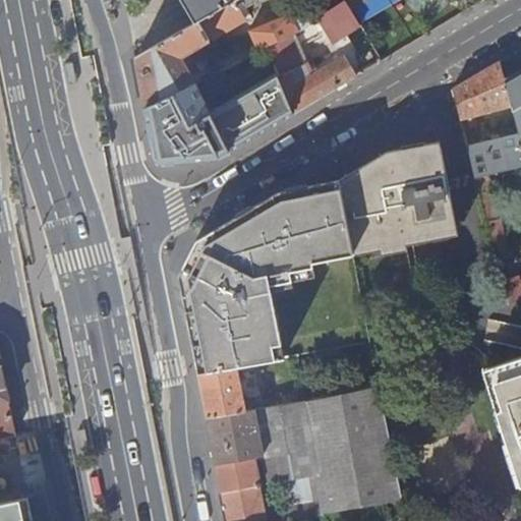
[(229,0),(193,20),(134,54),(140,88),(143,106),(193,81),(178,54),(187,49),(188,50),(248,14),(244,6),(254,0),(229,0)]
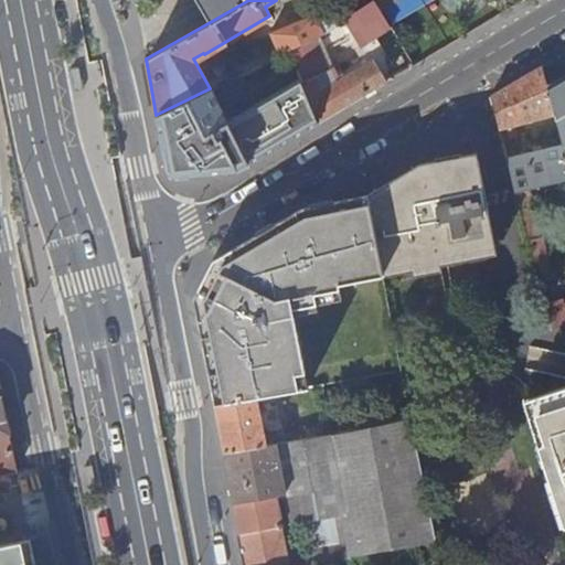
[(196,0),(210,22),(248,0),(196,0)]
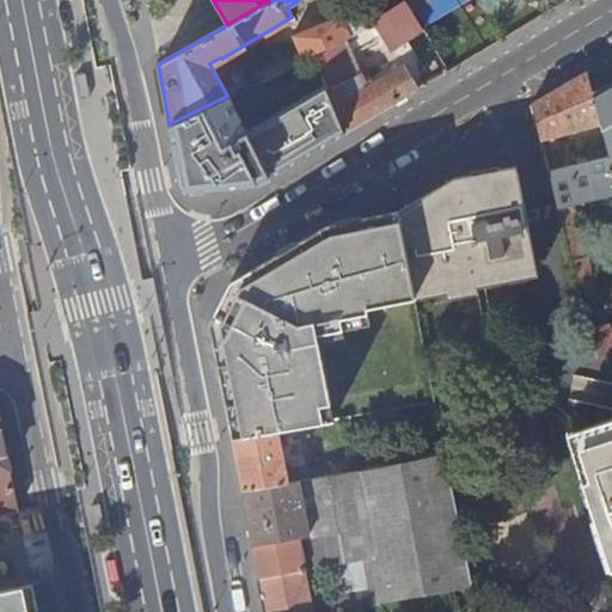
[(403,0),(409,7),(411,12),(430,0),(403,0)]
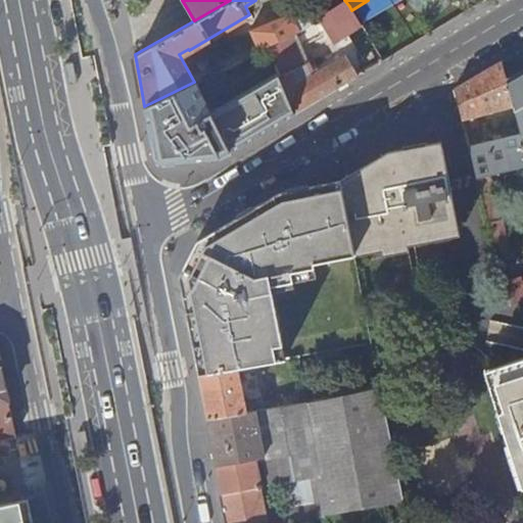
[(332,33),(357,18),(351,10),(349,6),(342,11),(337,3),(322,14),(332,33)]
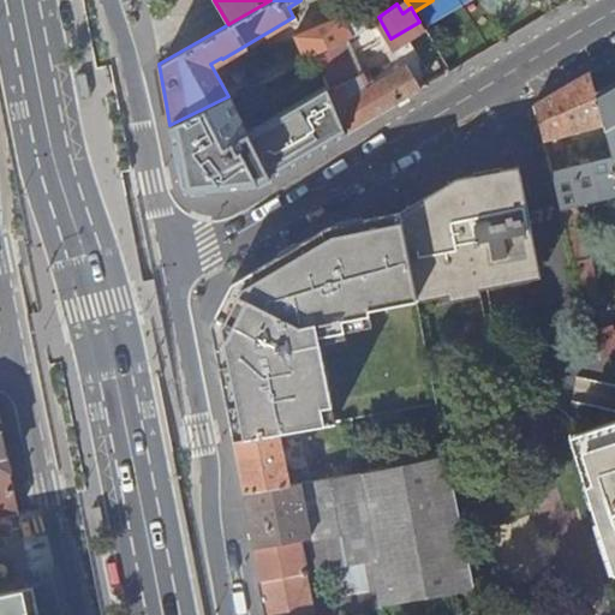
[(303,60),(314,54),(341,42),(368,29),(360,16),(344,23),(339,16),(292,37),(303,60)]
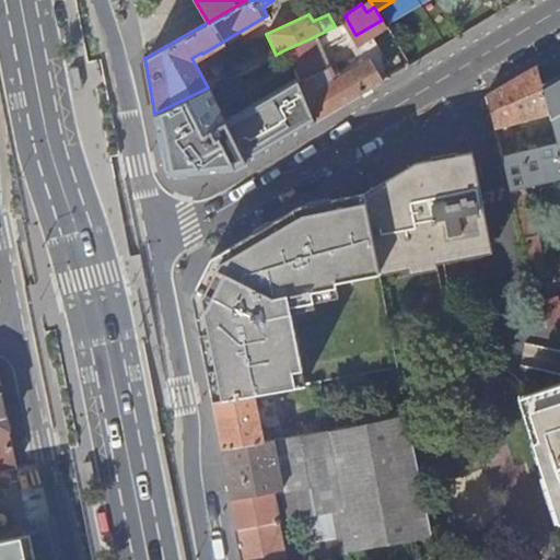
[(298,77),(315,119),(381,80),(382,80),(369,60),(330,82),(324,68),(330,63),(323,48),(316,50),(311,38),(286,49),(298,77)]
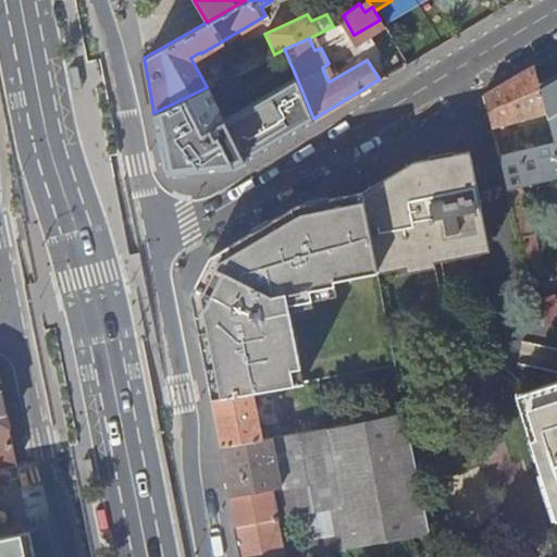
[(539,86),(533,65),(483,96),(491,127),(546,112),(539,86)]
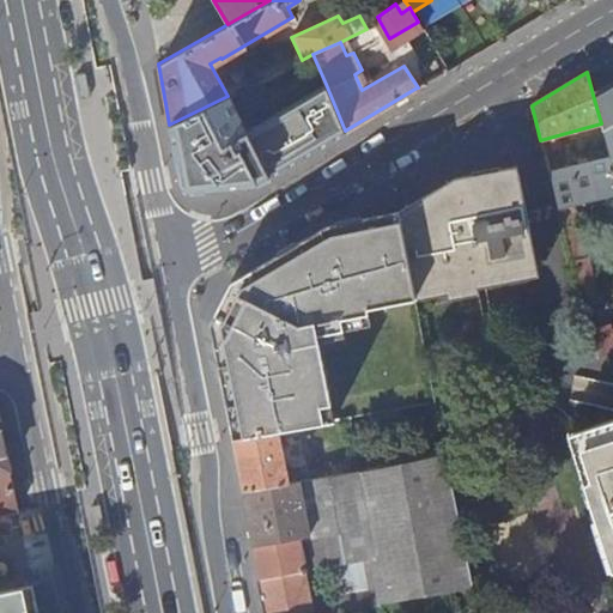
[(612,168),(612,82),(593,95),(601,123),(610,158),(612,169),(612,168)]
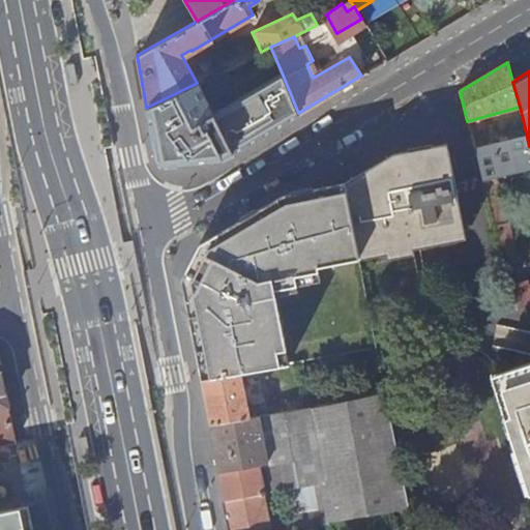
[(197,83),(146,108),(153,142),(157,164),(160,165),(223,157),(298,113),(282,72),(212,113),(197,83)]
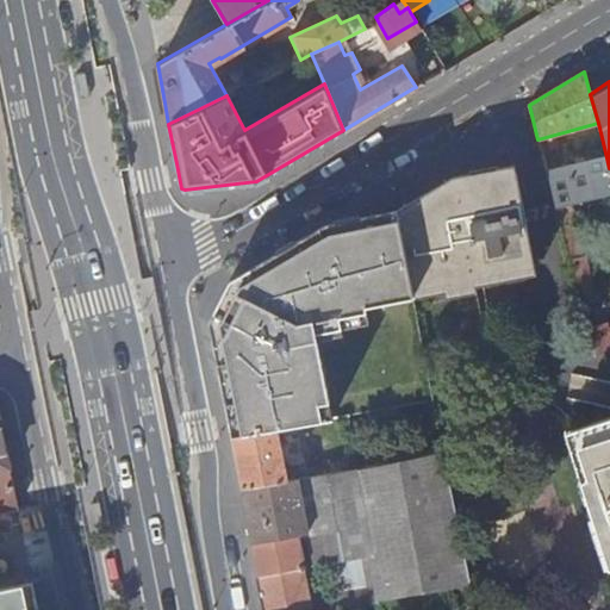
[(609,193),(609,168),(607,157),(547,173),(555,207),(609,193)]
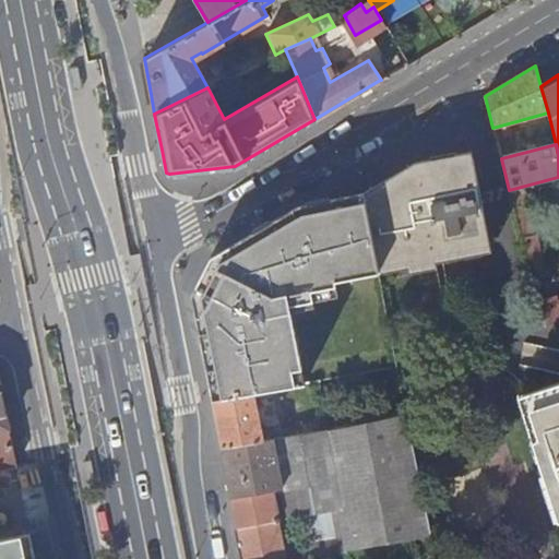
[(392,190),(364,195),(378,268),(405,262),(406,268),(435,262),(433,256),(489,246),(472,159),(416,169),(417,177),(391,182),(392,190)]
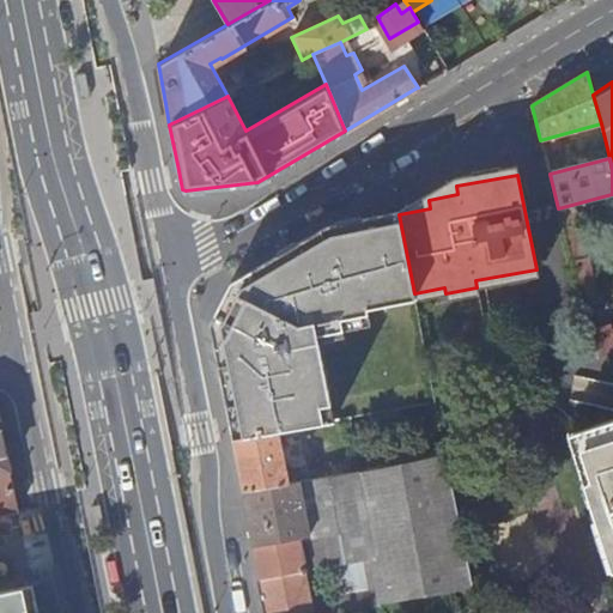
[(410,322),(389,212),(321,226),(229,287),(214,332),(232,431),(329,412),(316,339),(410,322)]
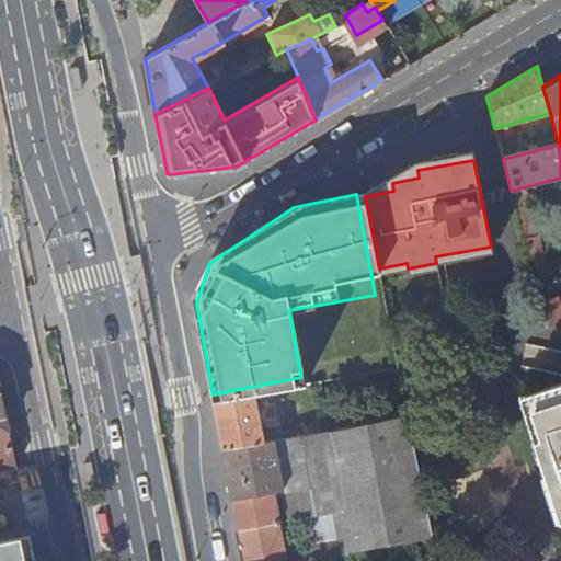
[(525,194),(513,197),(523,238),(536,235),(525,194)]
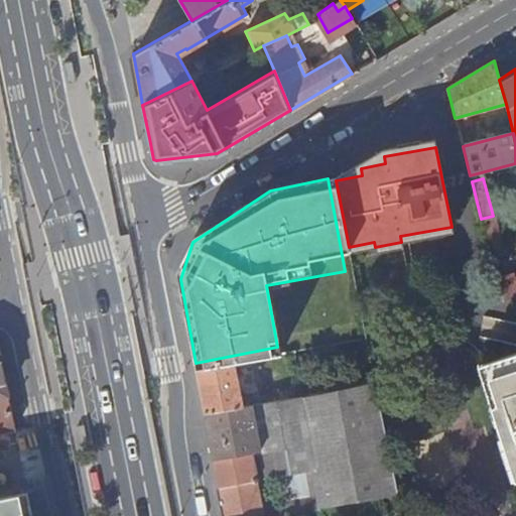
[(515,336),(515,321),(493,320),(493,335),(515,336)]
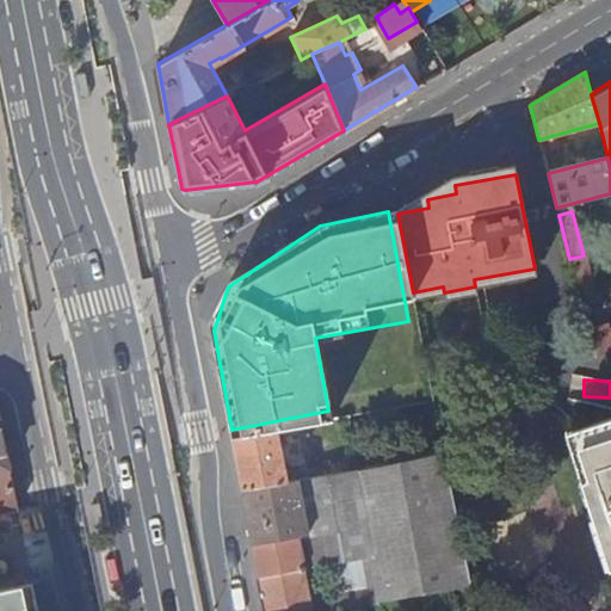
[(610,418),(572,432),(610,554),(610,418)]
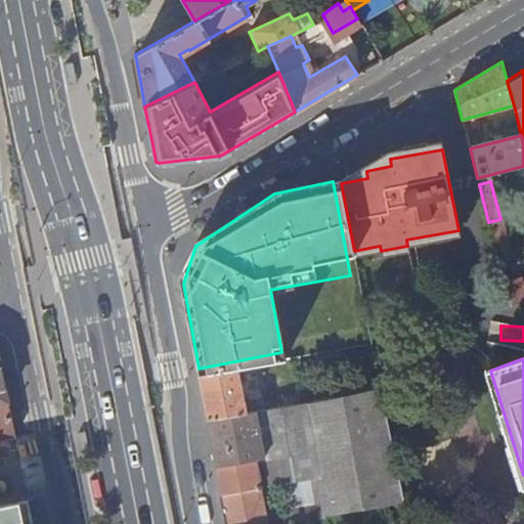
[(207,421),(246,415),(237,368),(198,377),(203,398),(207,421)]
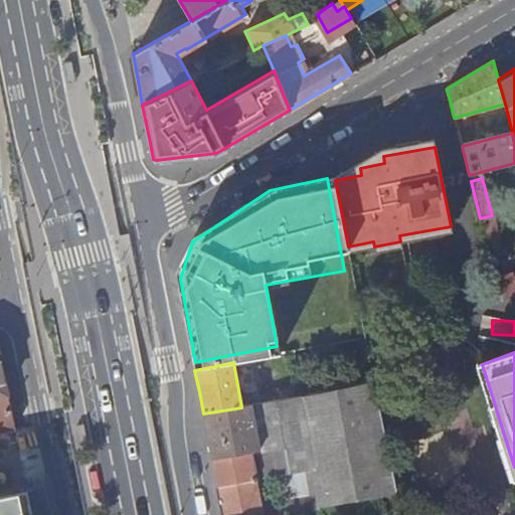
[(0,432),(14,430),(3,379),(0,363),(0,432)]
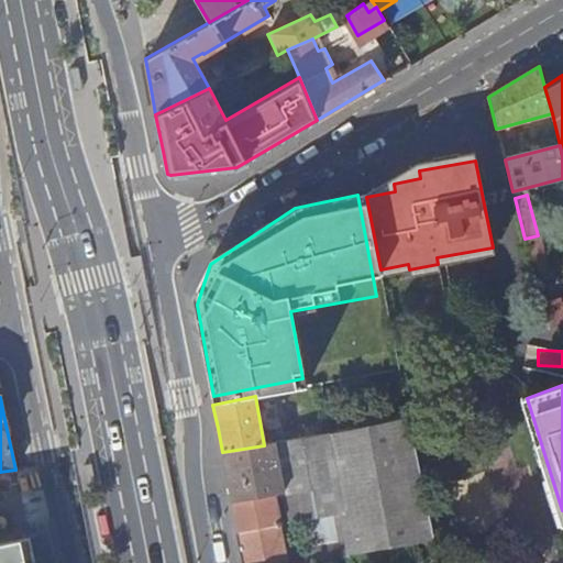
[(432,540),(408,417),(328,434),(343,512),(340,514),(350,556),(432,540)]
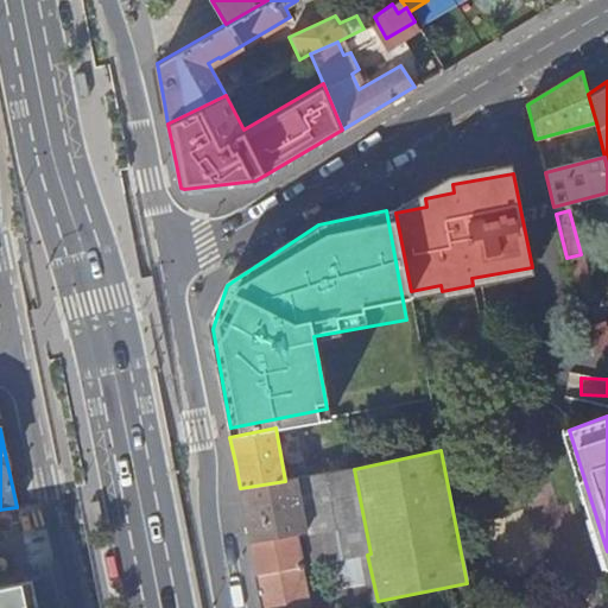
[(371,553),(354,469),(285,481),(240,488),(244,502),(257,574),(302,567),(296,539),(295,534),(306,532),(308,537),(312,565),(367,555),(371,553)]
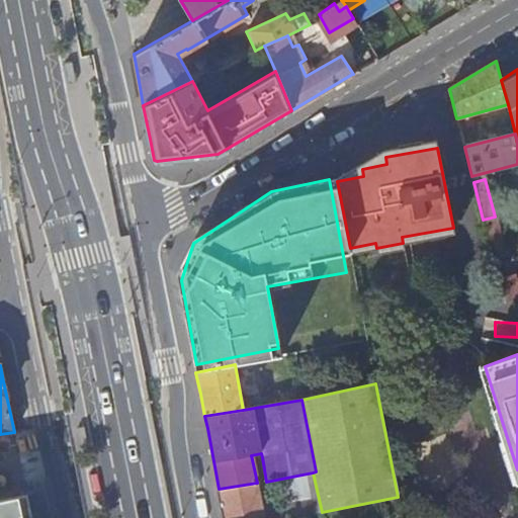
[(0,498),(26,493),(19,456),(14,432),(0,434),(0,498)]
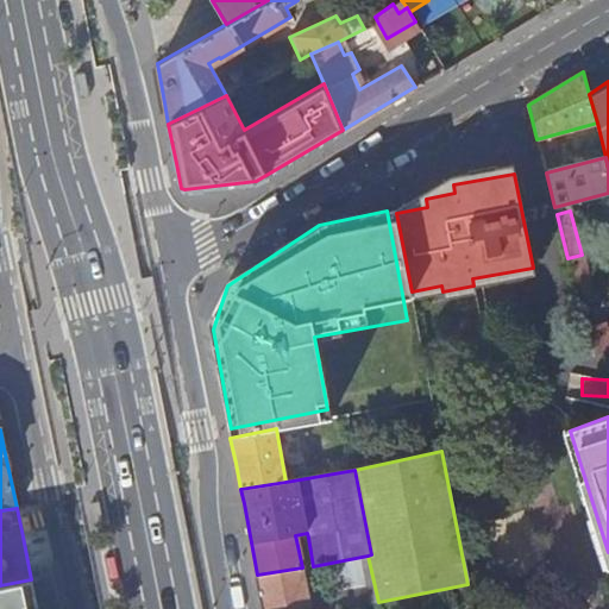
[(309,608),(302,567),(257,575),(259,584),(263,603),(264,608),(309,608)]
